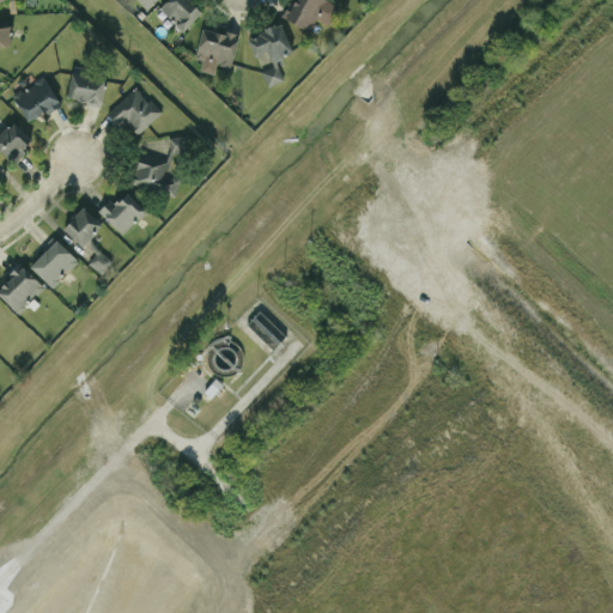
[(201,12),(190,0),(164,0),(158,6),(182,30),(201,12)]
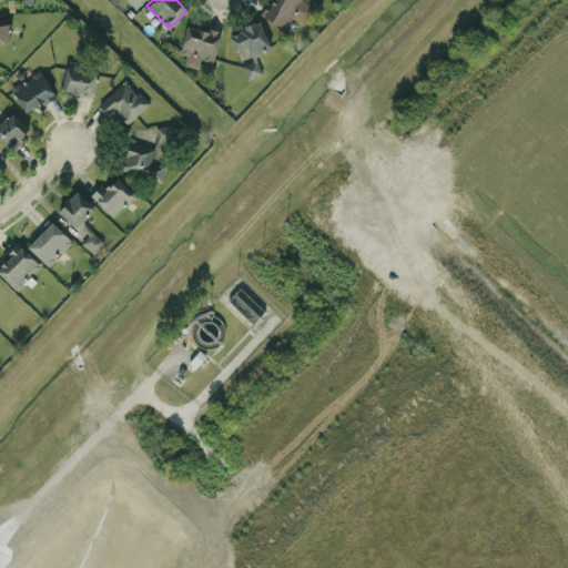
[(314,2),(307,0),(270,0),(263,17),(286,27),(291,16),(305,22),(314,2)]
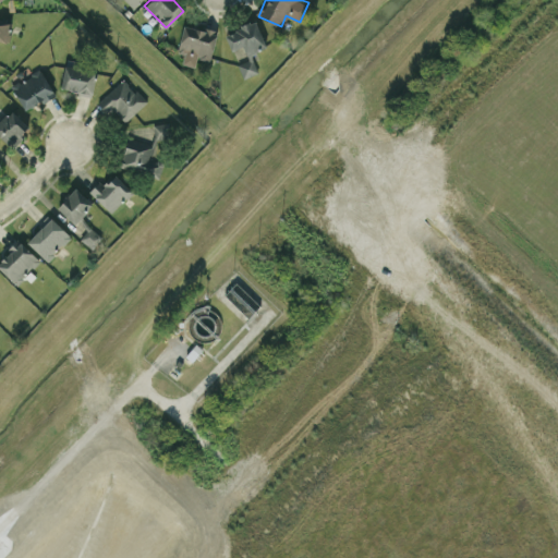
[(0,40),(9,43),(11,20),(0,17),(0,40)]
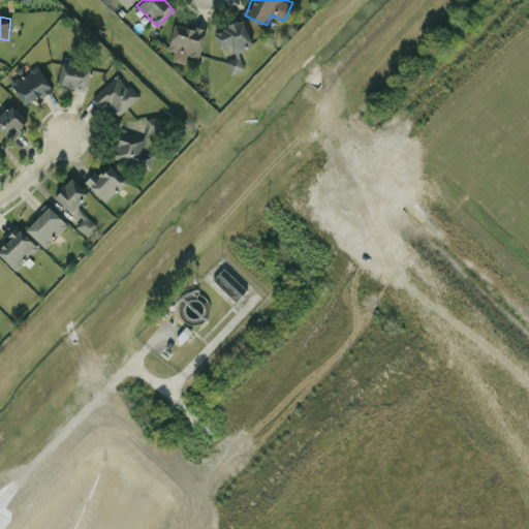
[(230,43),(234,52),(252,44),(243,20),(213,31),(219,48),(230,43)]
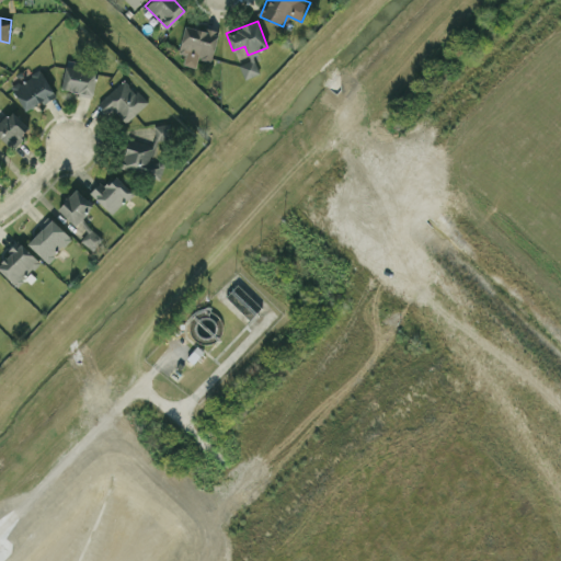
[(183,64),(196,66),(197,57),(212,60),(218,32),(184,24),(179,53),(185,54),(183,64)]
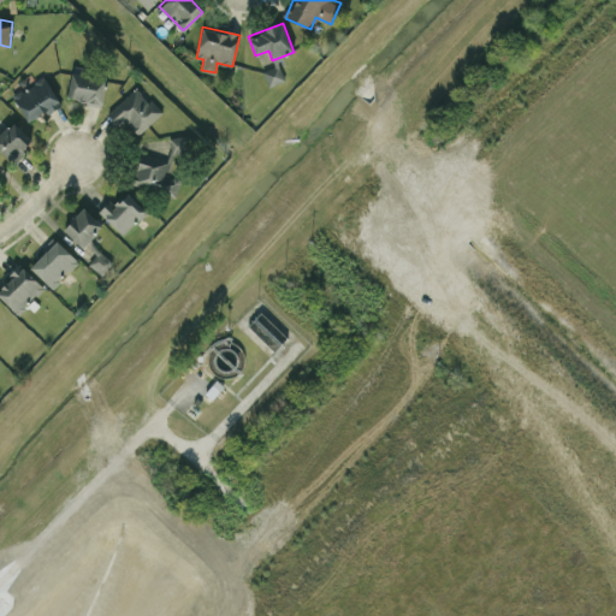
[(261,69),(267,87),(285,81),(279,63),(261,69)]
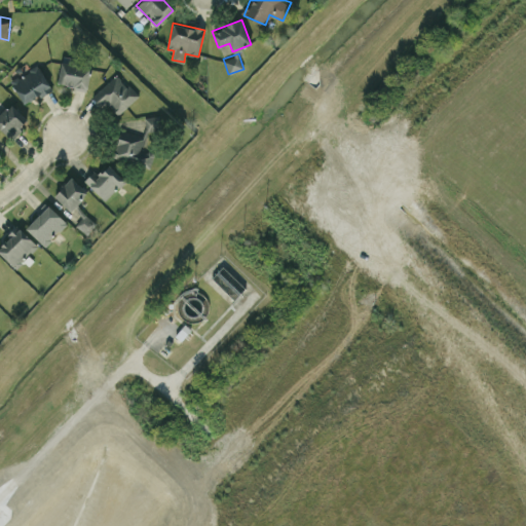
[(88,87),(89,63),(72,63),(72,57),(61,57),(59,86),(88,87)]
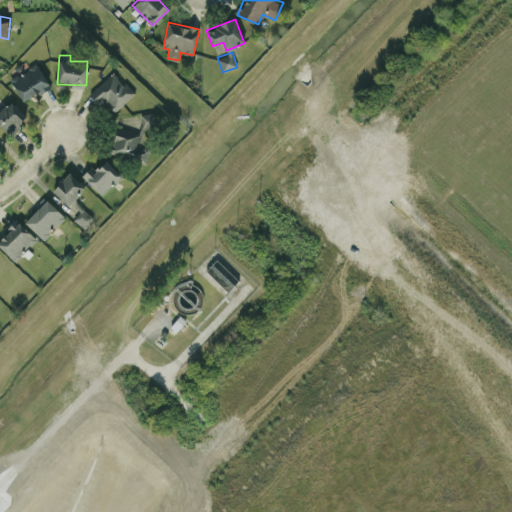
[(24,102),(50,86),(36,63),(10,79),(24,102)]
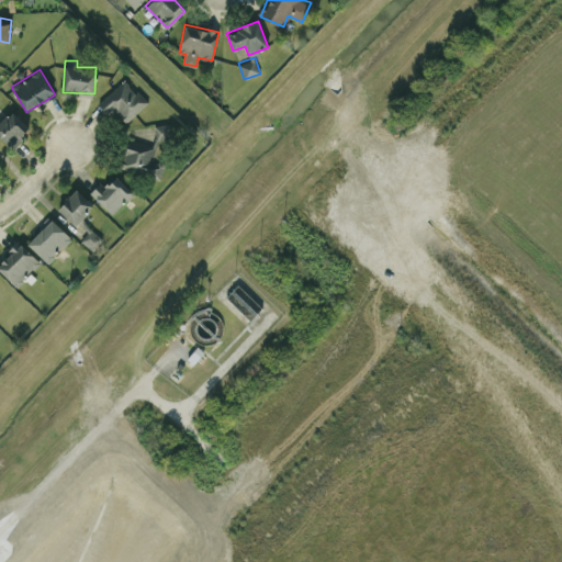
[(147,104),(126,78),(101,99),(122,124),(147,104)]
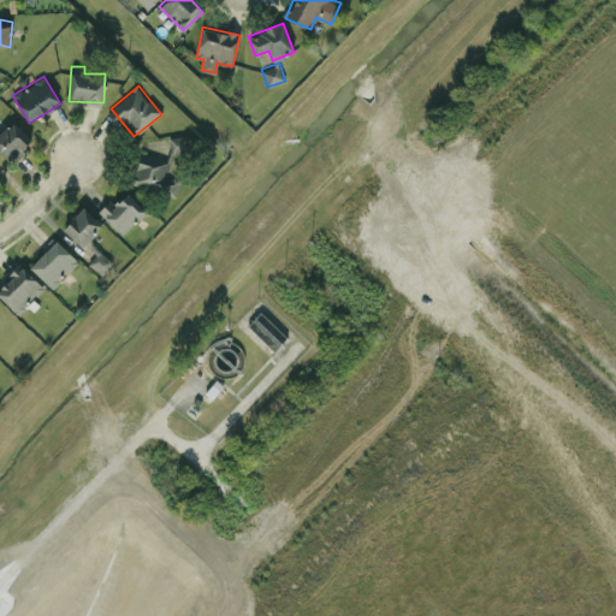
[(0,132),(0,149),(12,163),(33,142),(12,120),(0,132)]
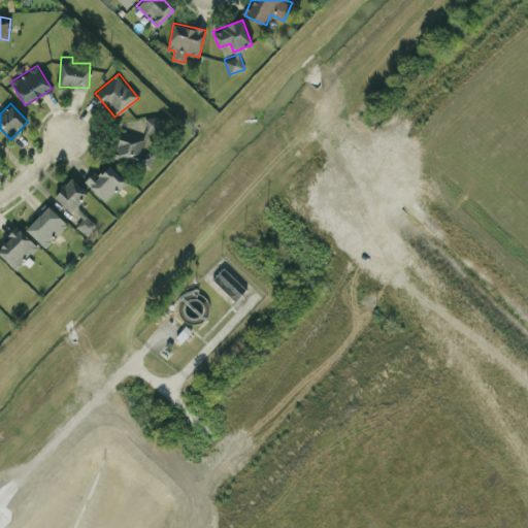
[(162,130),(159,116),(145,118),(147,132),(162,130)]
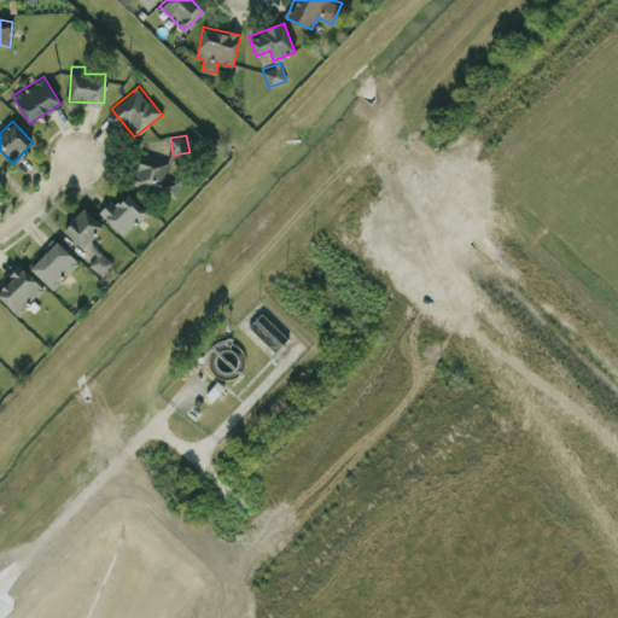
[(143,152),(132,181),(175,197),(181,181),(165,175),(170,162),(143,152)]
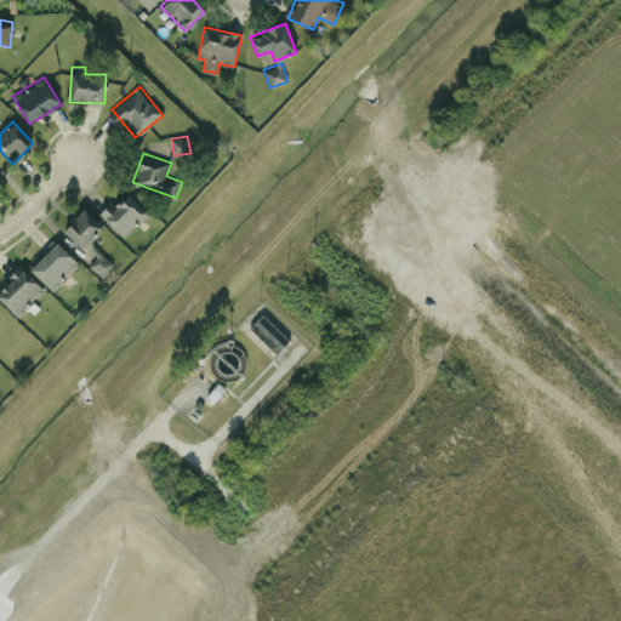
[(123,237),(148,214),(129,194),(118,205),(113,200),(100,212),(123,237)]
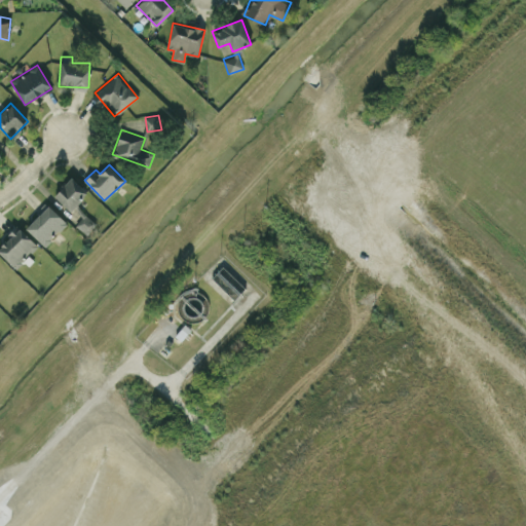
[(70,211),(87,192),(71,177),(53,195),(70,211)]
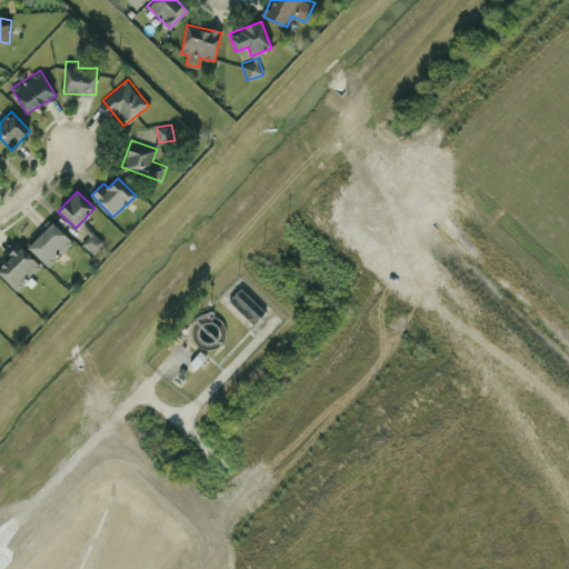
[(49,266),(72,241),(50,220),(27,246),(49,266)]
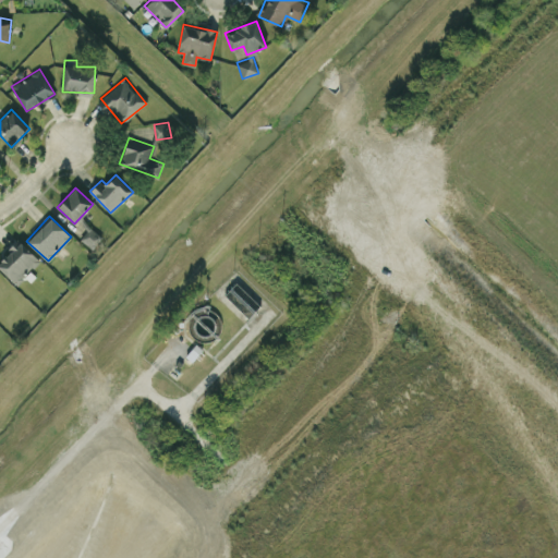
[(101,238),(91,227),(81,238),(91,249),(101,238)]
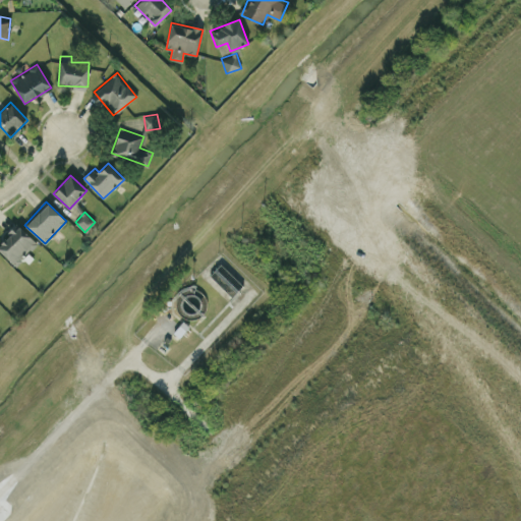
[(38,242),(17,224),(0,241),(0,250),(16,266),(38,242)]
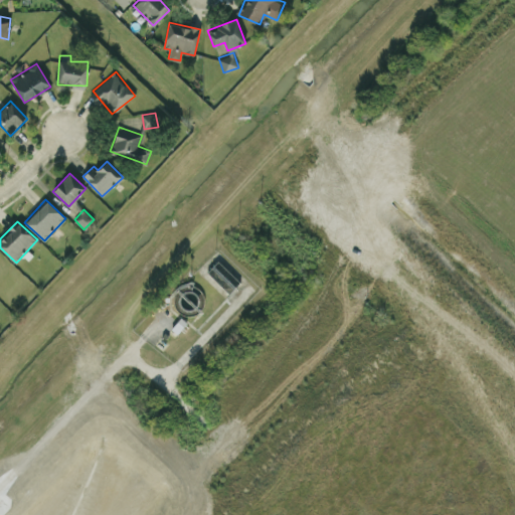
[(239,282),(217,261),(207,272),(229,293),(239,282)]
